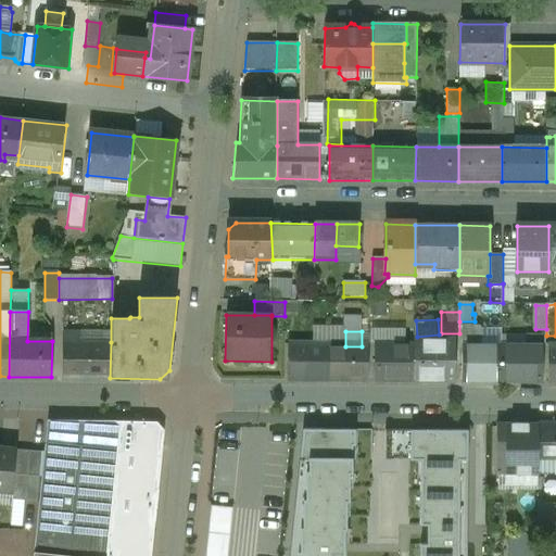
[(85,332),(64,332),(64,342),(85,342),(85,332)]
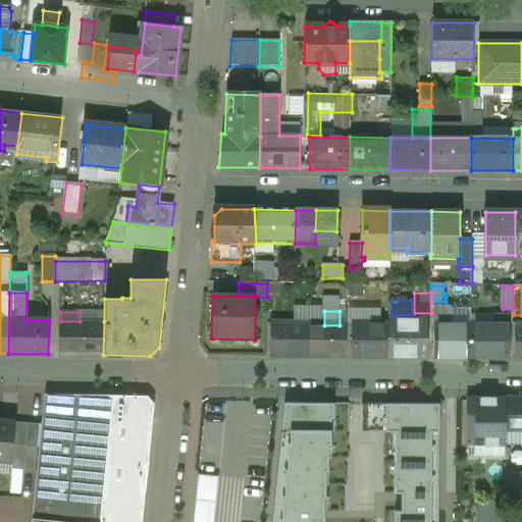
[(453,315),(434,315),(434,324),(453,324),(453,315)]
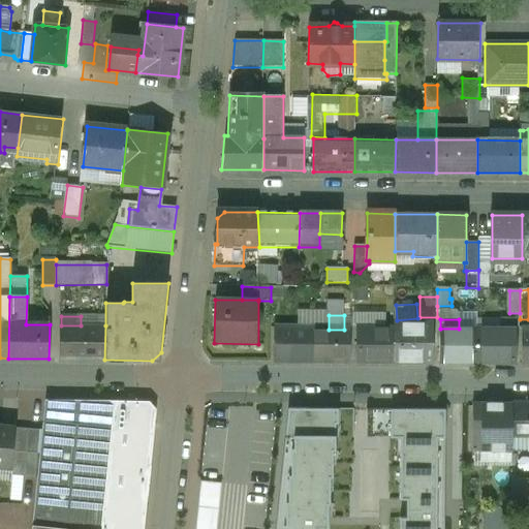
[(369,321),(359,320),(359,330),(369,330),(369,321)]
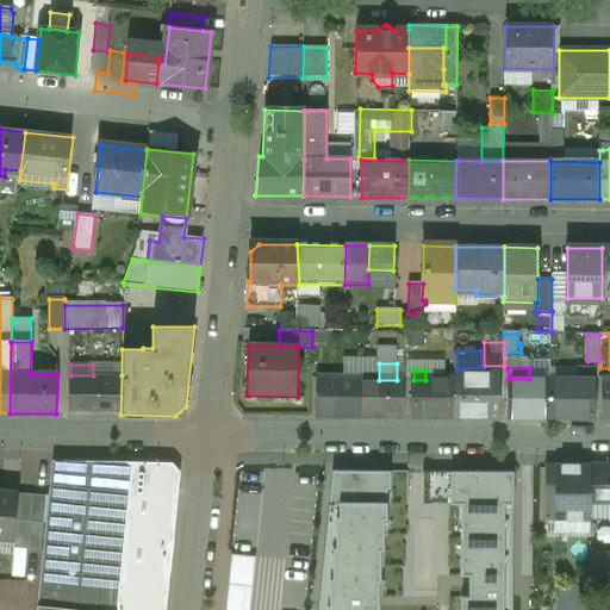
[(592,369),(583,369),(583,379),(592,379),(592,369)]
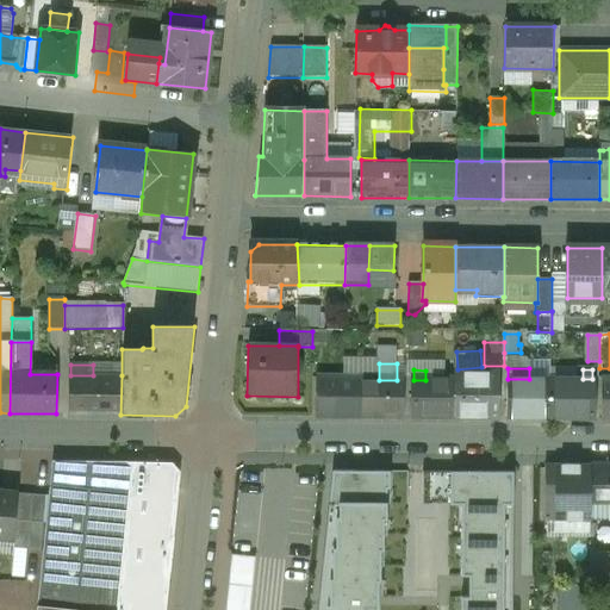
[(498,373),(456,373),(456,380),(456,418),(498,418),(498,373)]
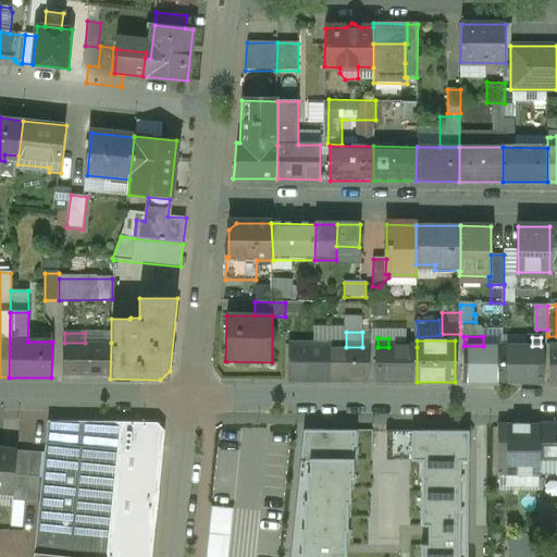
[(85,343),(64,343),(63,379),(110,379),(111,343),(85,343)]
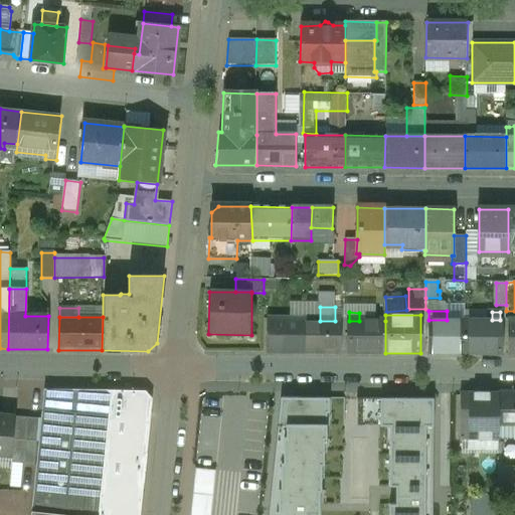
[(447,320),(428,320),(427,353),(465,353),(466,320),(447,320)]
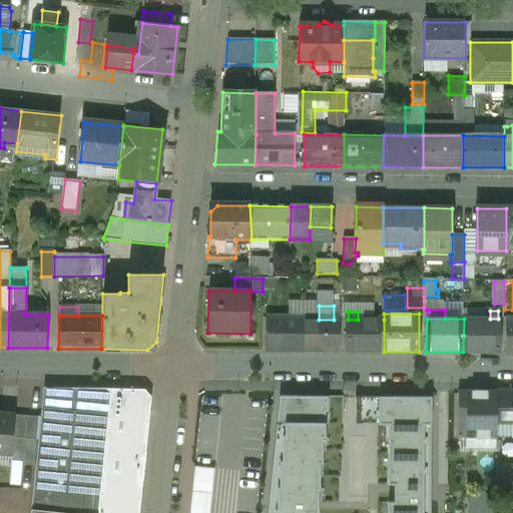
[(490,319),(464,319),(463,352),(499,352),(499,320),(498,319),(490,319)]
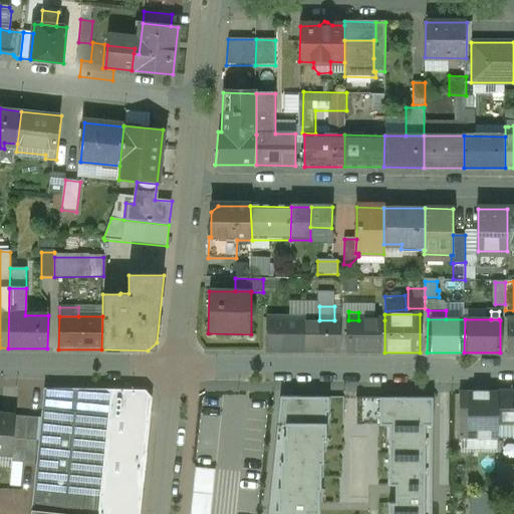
[(304,320),(267,320),(267,351),(304,351),(304,320)]
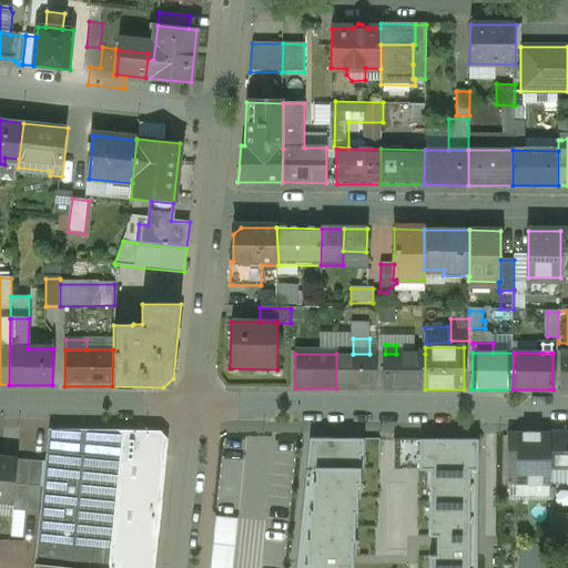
[(353,354),(336,354),(336,388),(375,388),(375,354),(369,354),(353,354)]
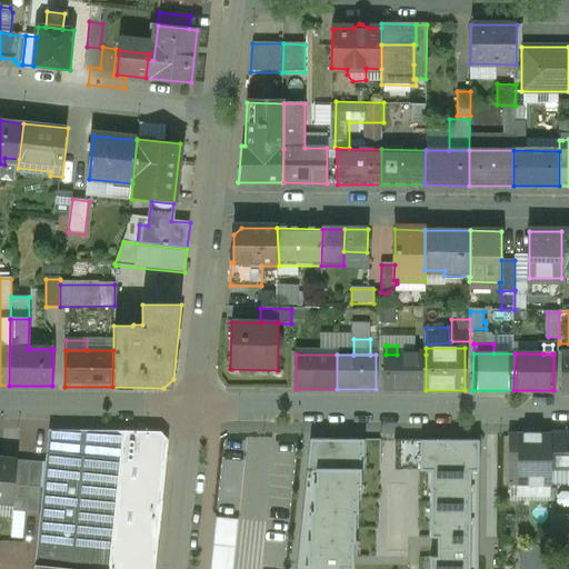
[(386,355),(385,355),(385,389),(426,390),(426,355),(397,355),(386,355)]
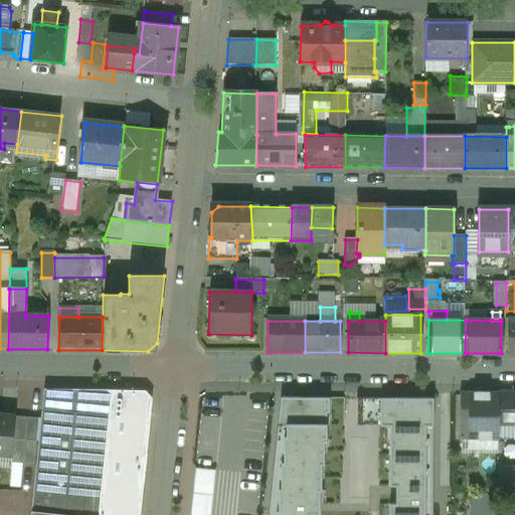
[(108,388),(44,390),(42,410),(31,514),(98,514),(109,394),(108,388)]
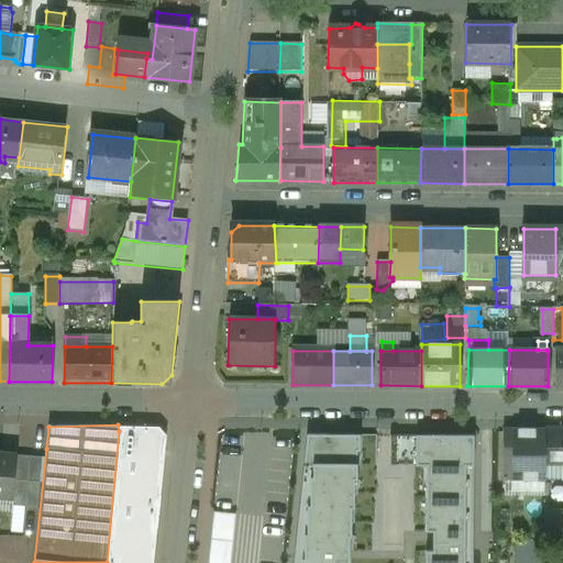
[(156,426),(118,424),(119,431),(107,562),(151,562),(164,434),(156,426)]
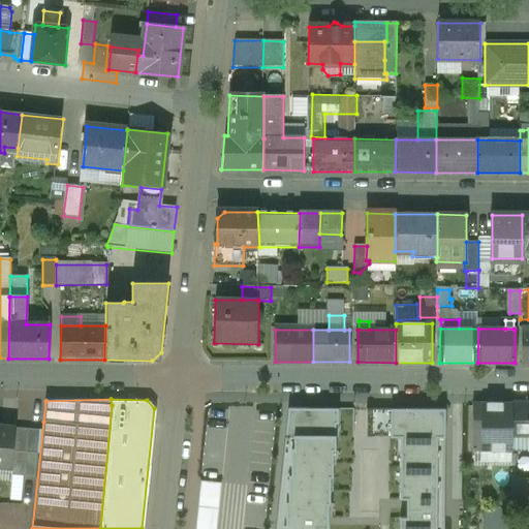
[(512,404),(475,404),(474,437),(512,438),(512,404)]
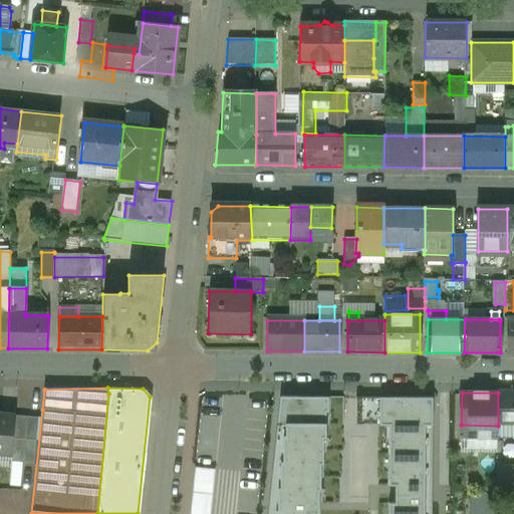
[(513,393),(498,393),(498,426),(513,426),(513,393)]
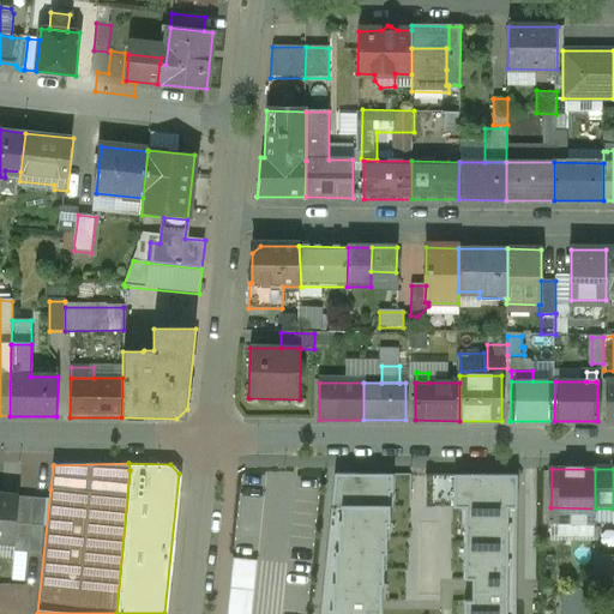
[(515,613),(516,471),(426,473),(425,507),(462,506),(463,579),(471,579),(471,599),(463,599),(462,613),(515,613)]
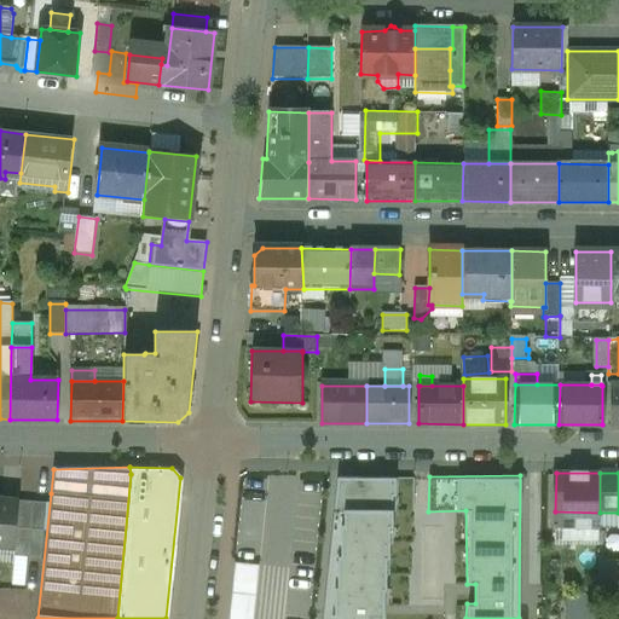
[(381,618),(395,480),(337,480),(323,618),(381,618)]
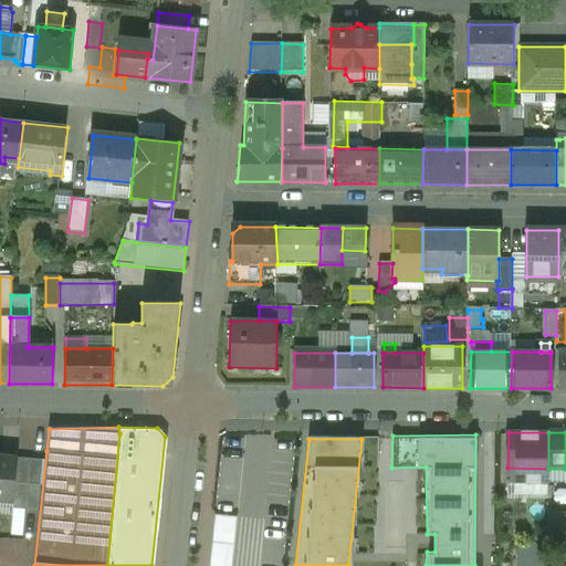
[(18,459),(0,457),(0,501),(13,503),(18,459)]
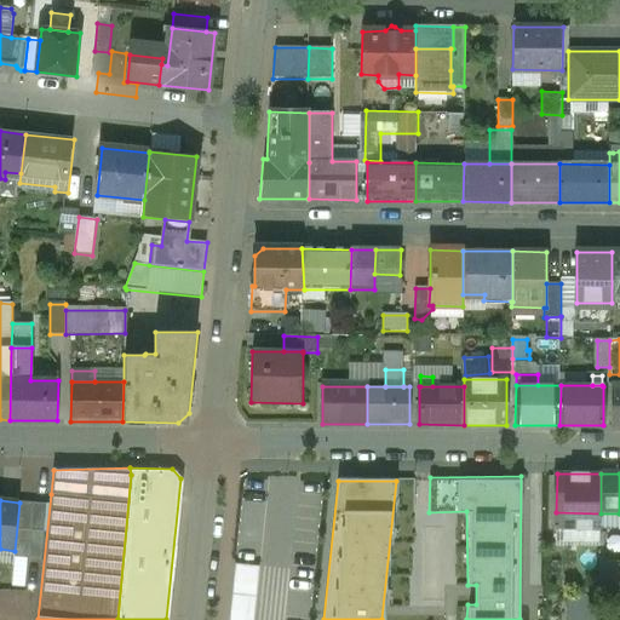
[(601,514),(556,512),(556,529),(581,529),(583,530),(601,530),(601,529),(601,514)]
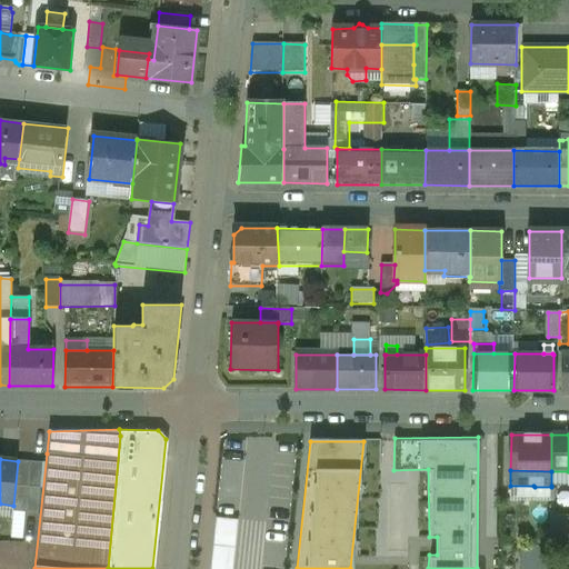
[(568,471),(551,471),(551,486),(568,486),(568,471)]
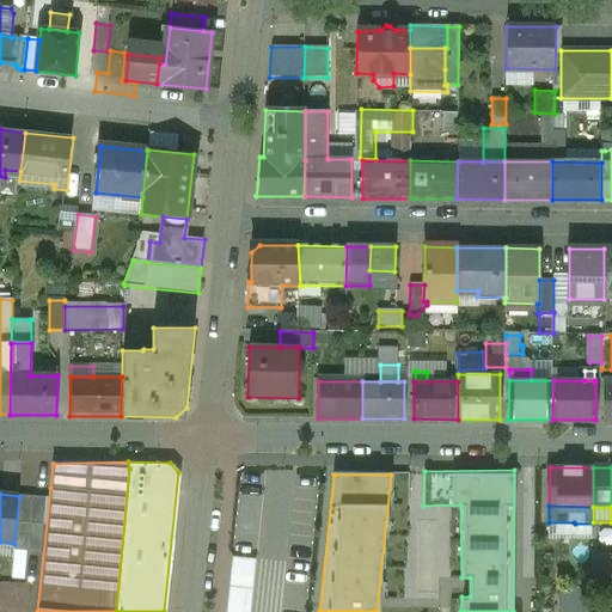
[(227,611),(252,611),(259,558),(237,555),(227,611)]
